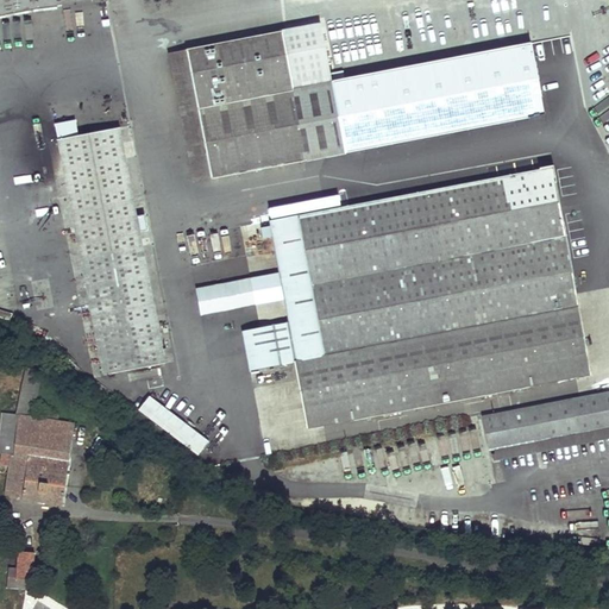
[(280,31),(187,49),(213,181),(306,162),(292,88),(280,31)]
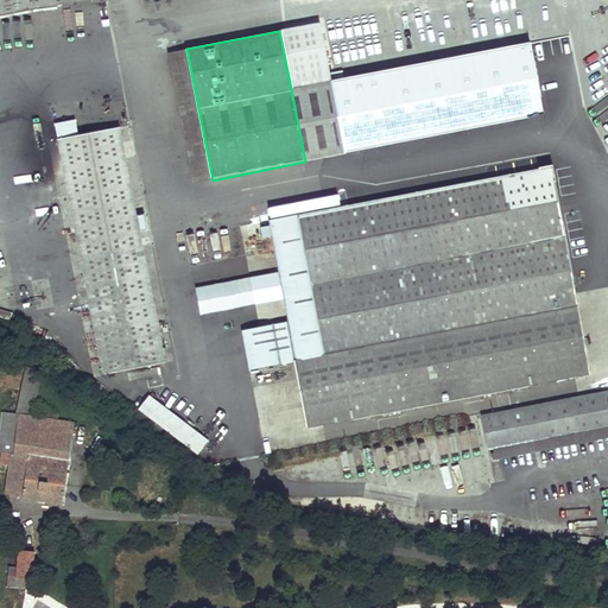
[(213,181),(187,49),(170,52),(196,183),(213,181)]
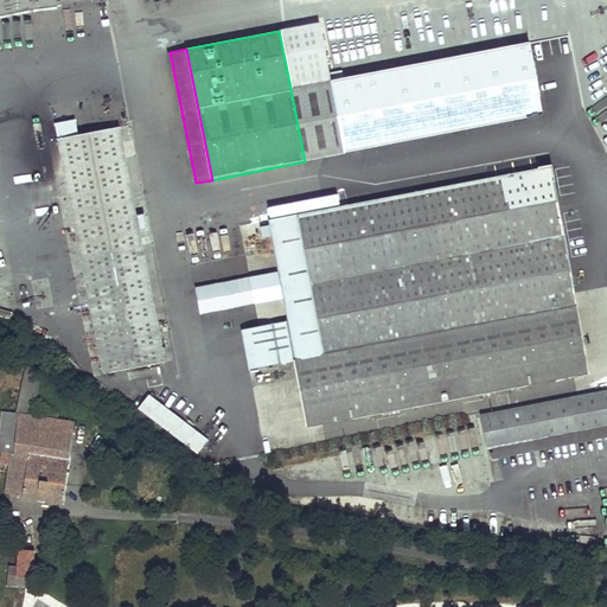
[(291,88),(305,161),(345,153),(331,80),(291,88)]
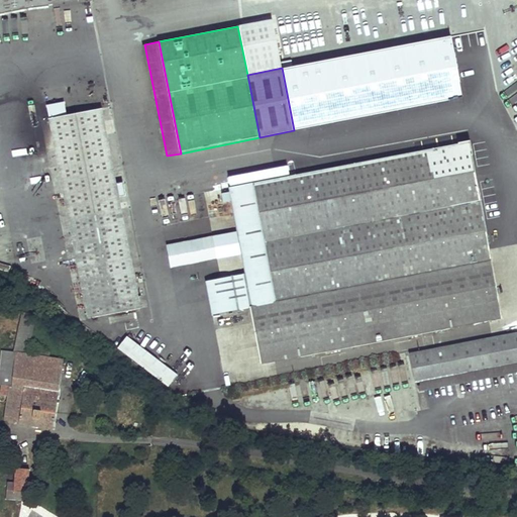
[(49,119),(88,318),(140,308),(102,108),(49,119)]
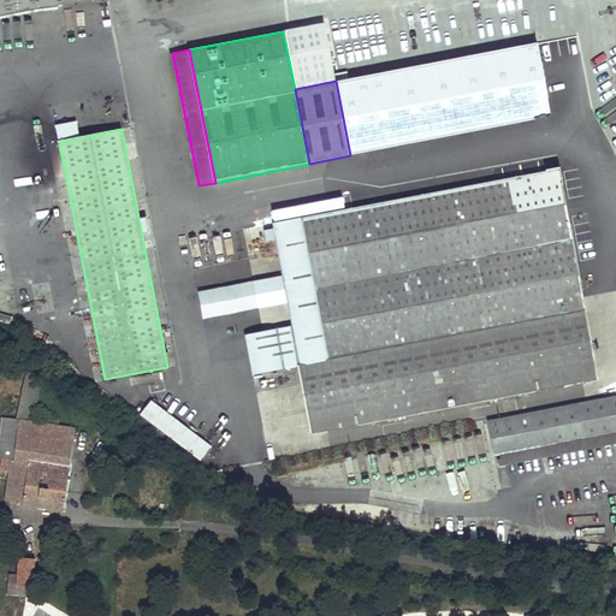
[(244,335),(253,375),(296,367),(308,427),(356,419),(357,428),(533,395),(531,385),(596,372),(585,311),(558,170),(273,224),(292,326),(244,335)]
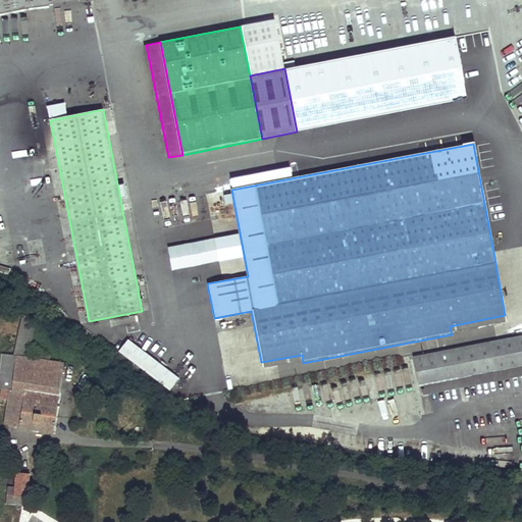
[(169,248),(173,268),(228,258),(224,238),(169,248)]
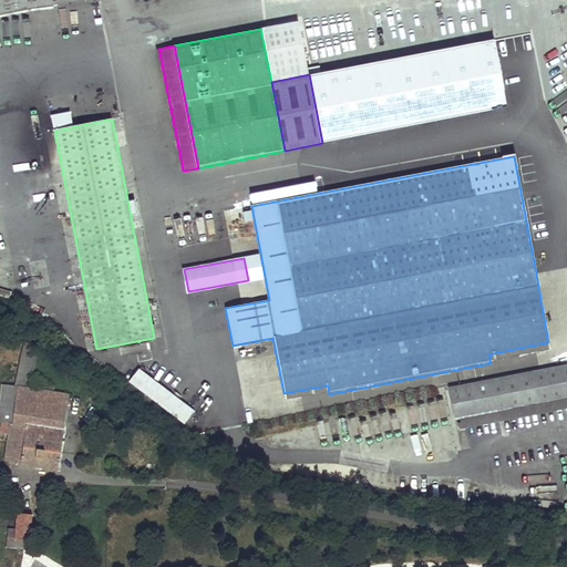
[(488,354),(491,363),(549,352),(548,342),(488,354)]
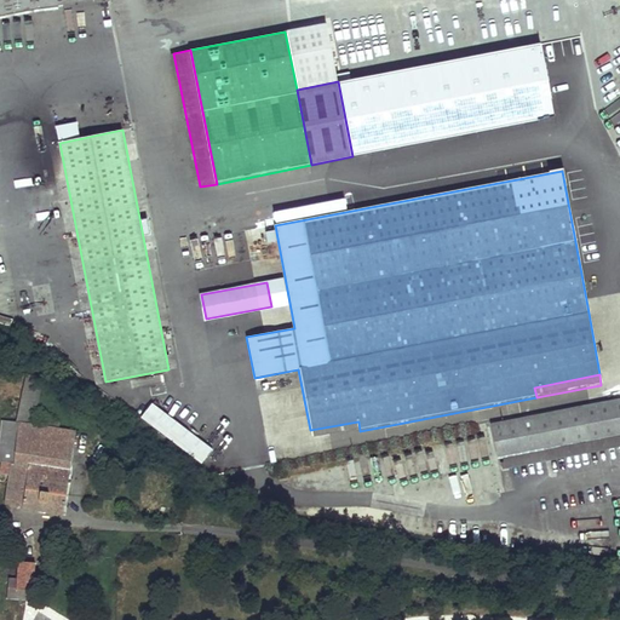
[(23,507),(63,514),(76,432),(85,434),(82,443),(91,445),(92,435),(109,438),(112,426),(79,422),(78,428),(73,426),(70,437),(61,435),(61,430),(44,428),(44,429),(35,426),(46,379),(30,375),(18,424),(5,423),(0,455),(0,460),(3,461),(0,474),(11,476),(7,504),(23,506),(23,507)]
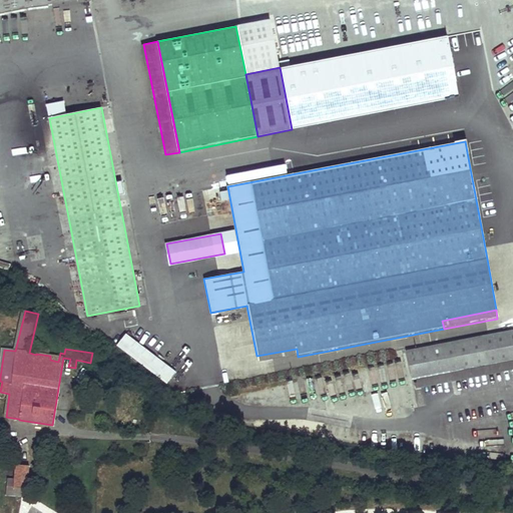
[(166,383),(176,370),(126,331),(116,344),(166,383)]
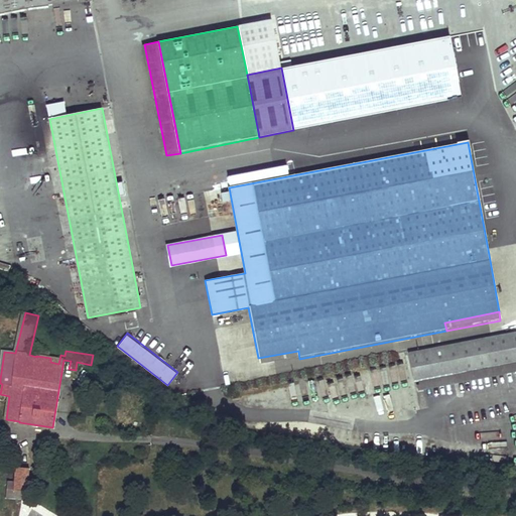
[(515,333),(409,353),(415,382),(515,363),(515,333)]
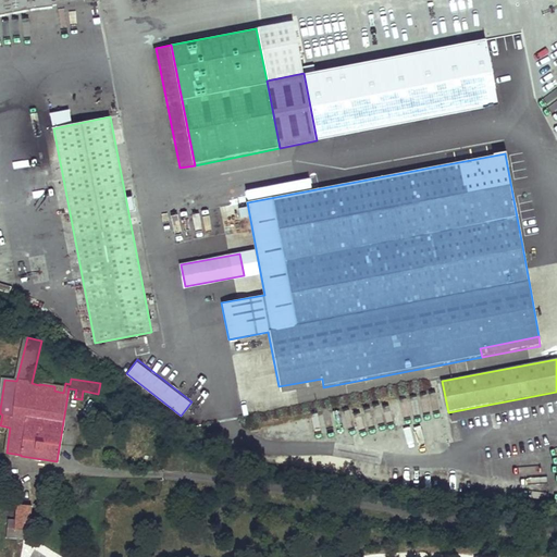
[(322,379),(279,386),(281,395),(323,387),(322,379)]
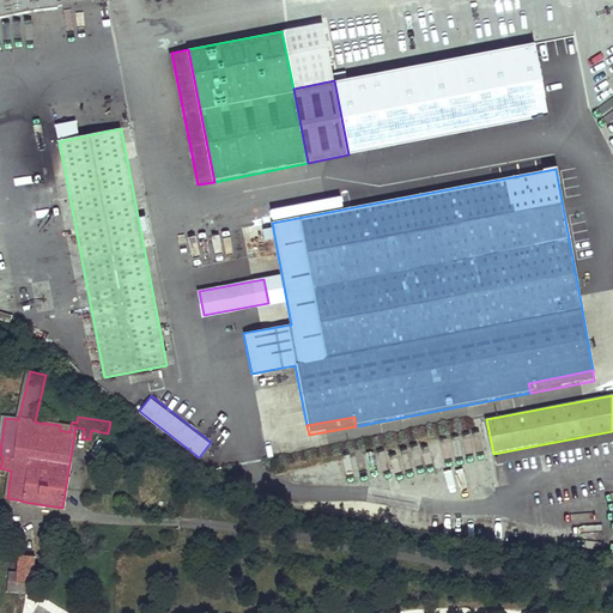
[(498,485),(507,484),(504,462),(496,462),(498,485)]
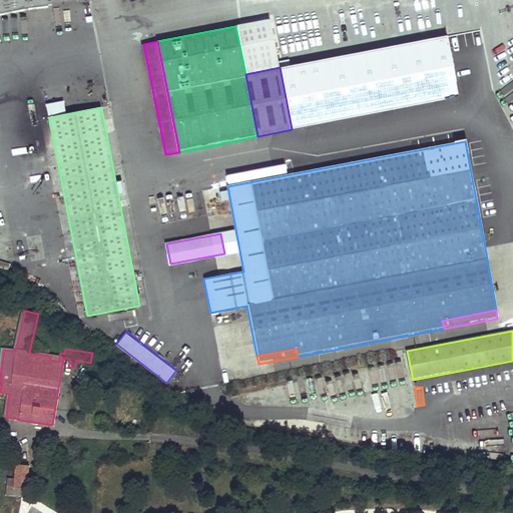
[(332,391),(325,392),(326,400),(333,399),(332,391)]
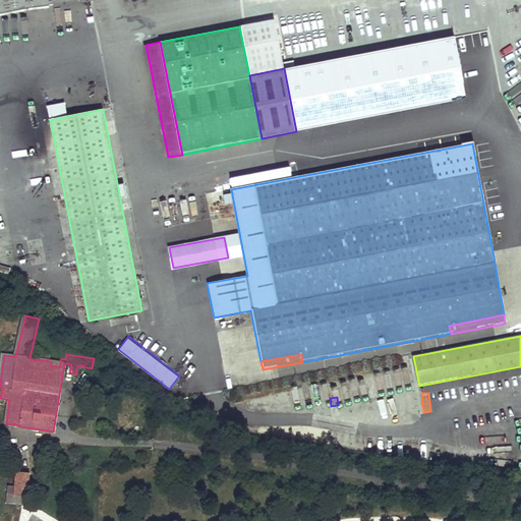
[(8,502),(27,504),(30,472),(16,471),(15,483),(14,496),(8,495),(8,502)]
